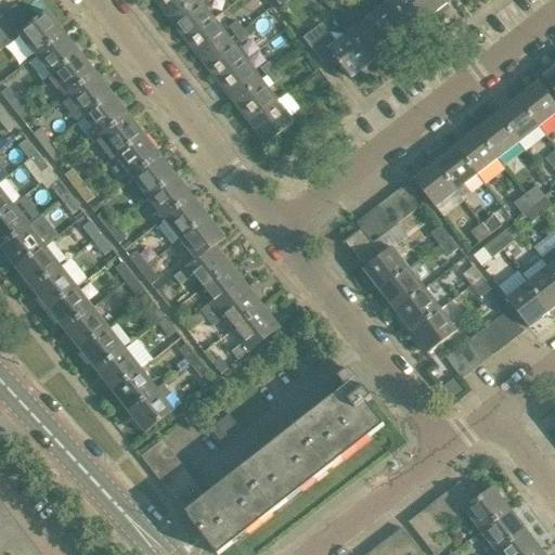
[(154,0),(153,1),(169,22),(196,0),(154,0)]
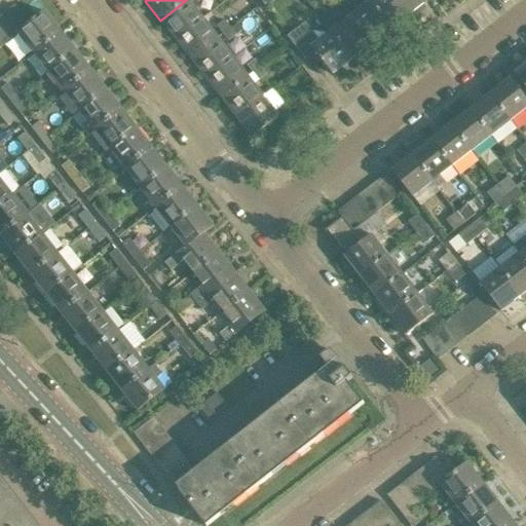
[(186,0),(160,21),(176,40),(202,19),(188,0),(186,0)]
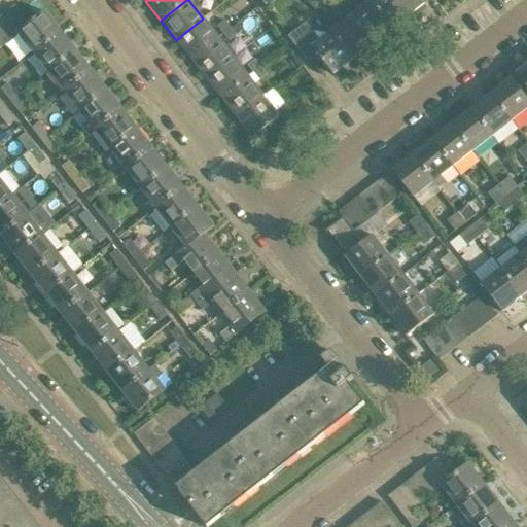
[(391,29),(412,13),(400,0),(373,0),(371,2),(391,29)]
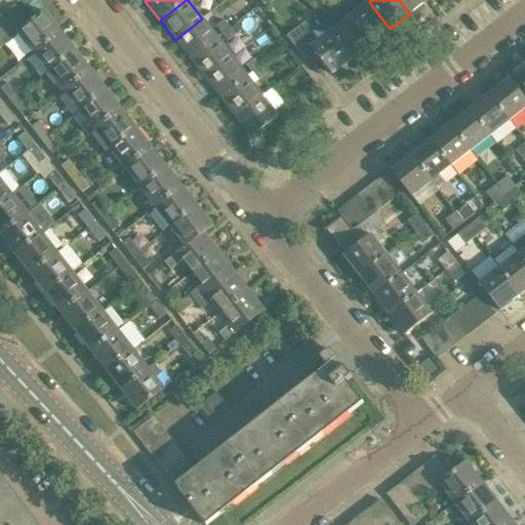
[(399,0),(410,13),(427,0),(399,0)]
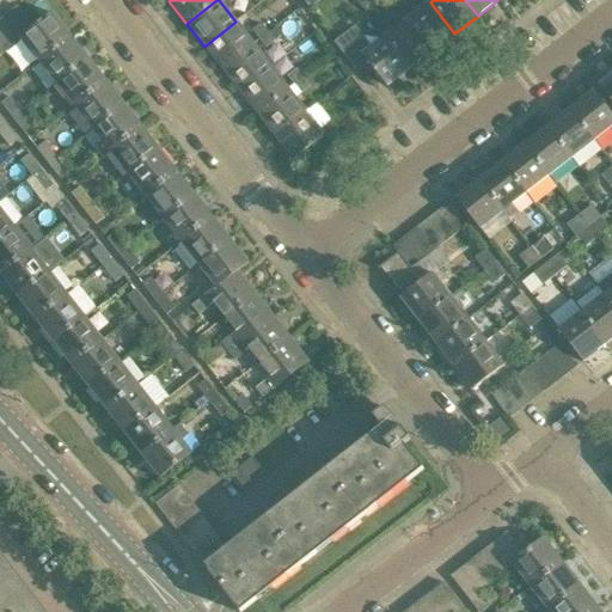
[(432,51),(454,34),(430,2),(408,20),(432,51)]
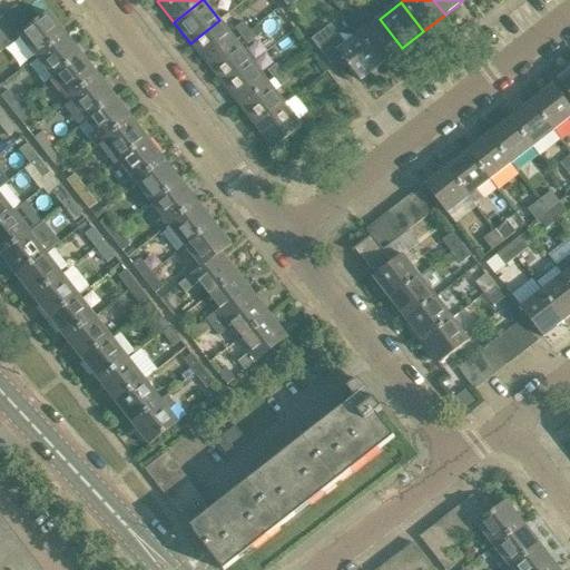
[(16,6),(5,16),(21,36),(33,27),(16,6)]
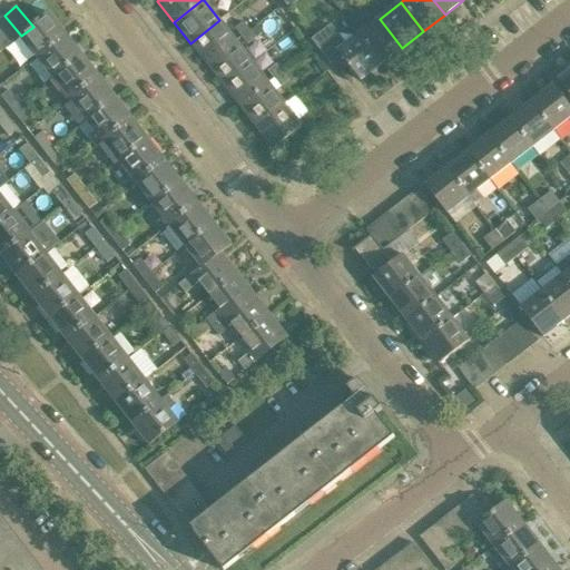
[(21,36),(19,37),(36,58),(66,36),(49,13),(33,27),(21,36)]
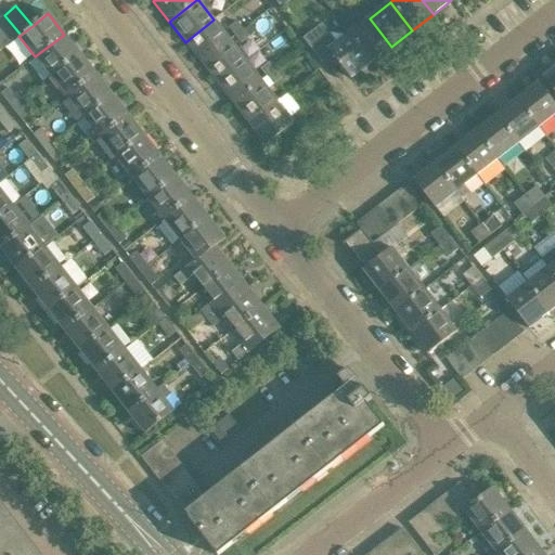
[(0,29),(10,43),(18,36),(21,35),(4,15),(0,17),(0,29)]
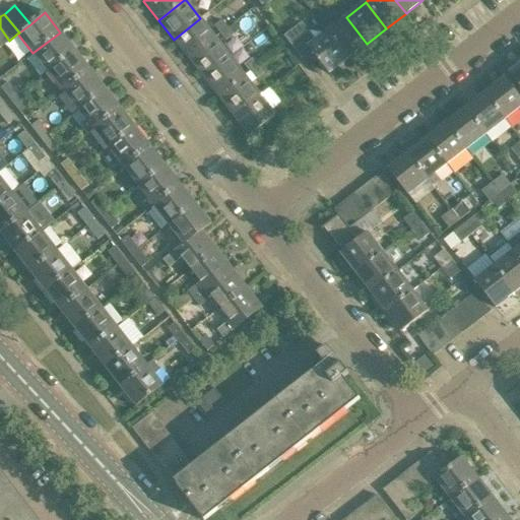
[(348,59),(367,44),(346,17),(327,33),(348,59)]
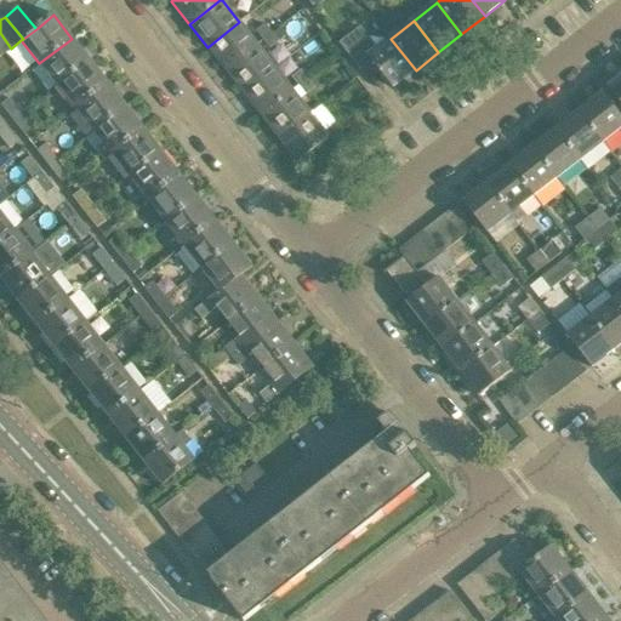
[(208,47),(226,70),(257,45),(239,22),(208,47)]
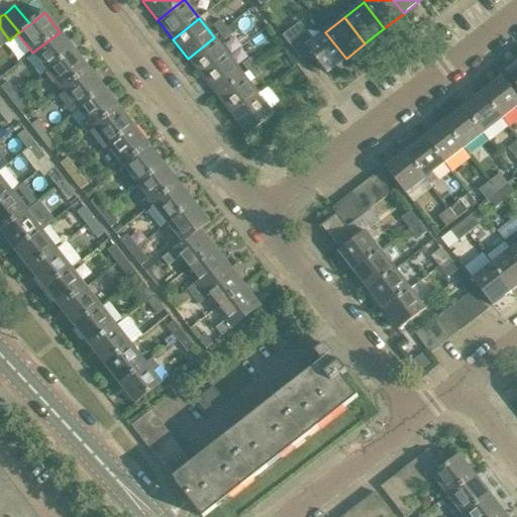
[(219,33),(226,27),(221,20),(213,26),(219,33)]
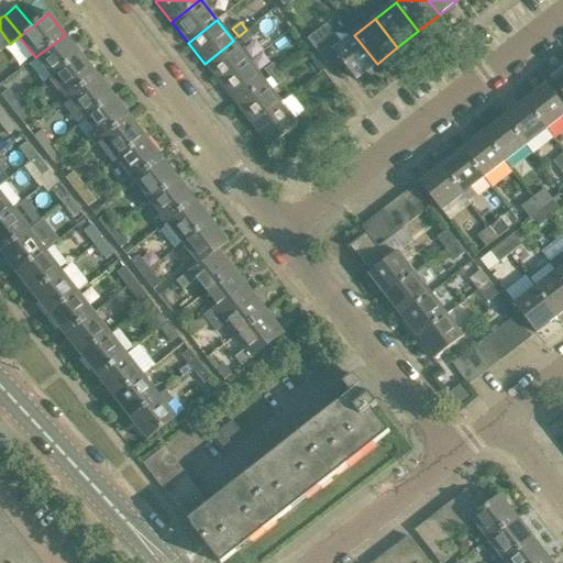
[(356,80),(377,64),(354,35),(351,37),(335,35),(327,24),(308,40),(327,64),(337,55),(356,80)]
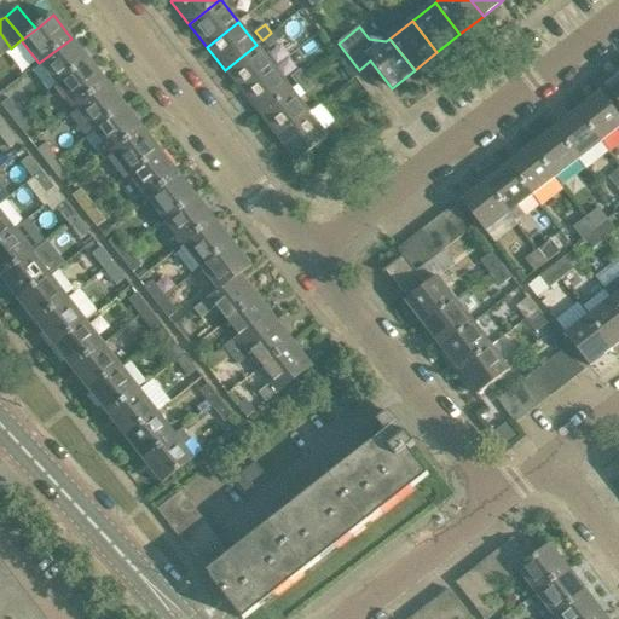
[(0,57),(11,48),(0,33),(0,57)]
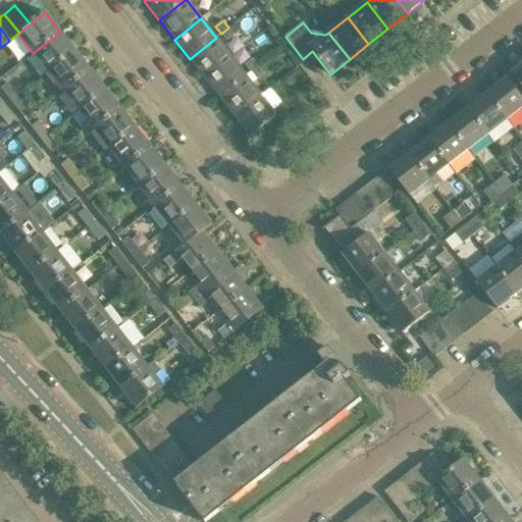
[(235,36),(228,28),(221,34),(226,41),(235,36)]
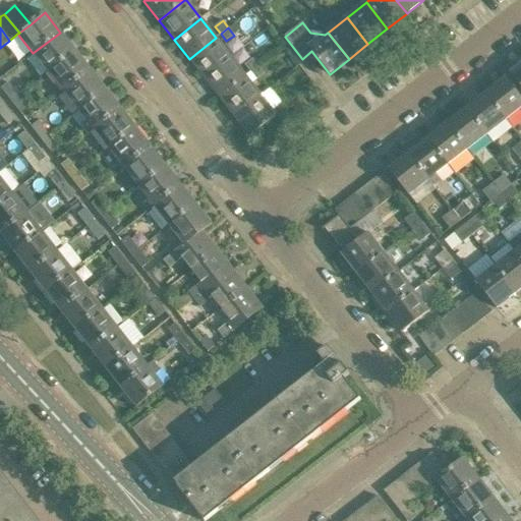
[(75,52),(60,33),(33,53),(48,72),(75,52)]
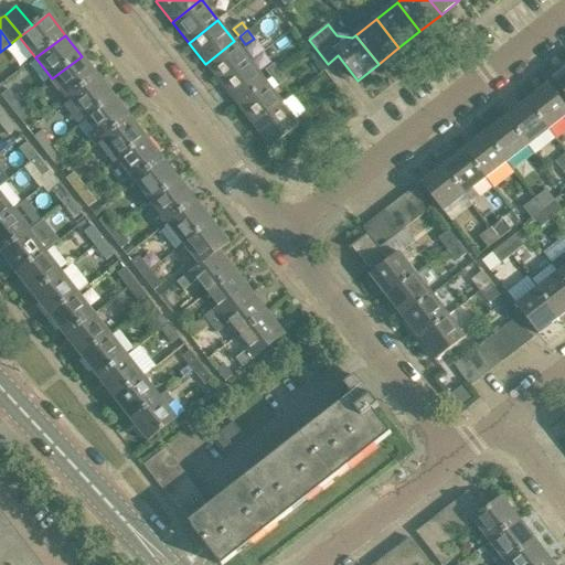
[(205,64),(221,84),(251,62),(234,41),(205,64)]
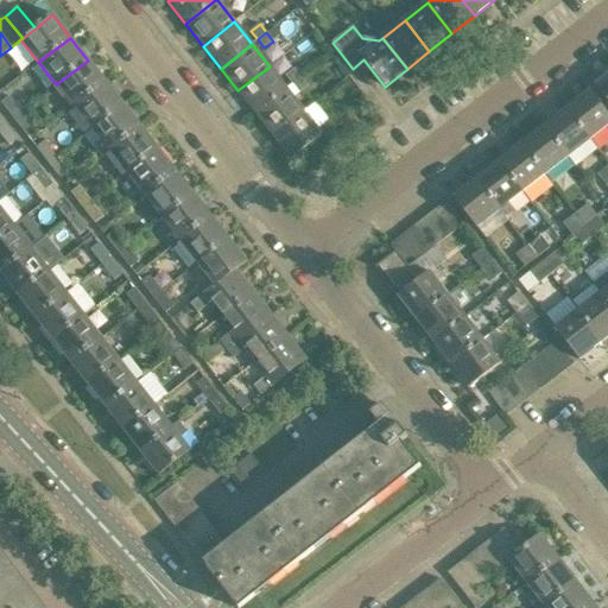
[(333,59),(323,67),(329,74),(339,67),(333,59)]
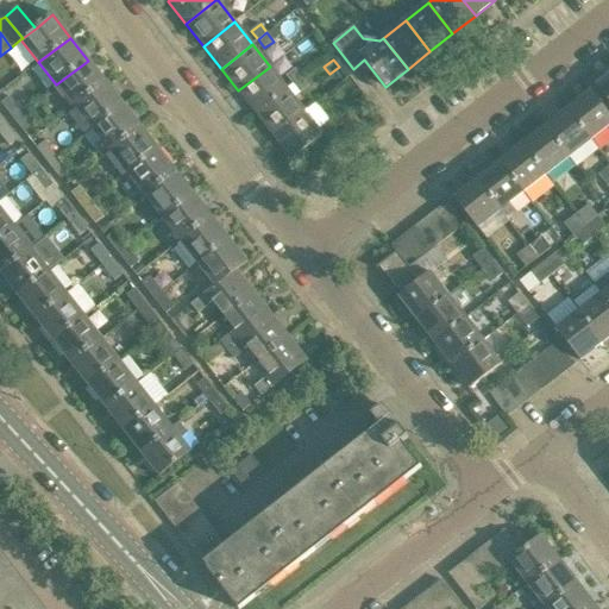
[(74,107),(106,82),(88,61),(56,85),(74,107)]
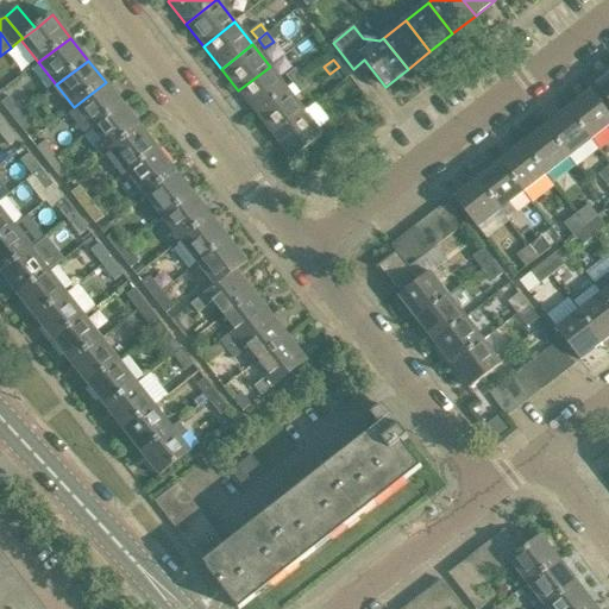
[(238,90),(256,113),(287,89),(270,67),(238,90)]
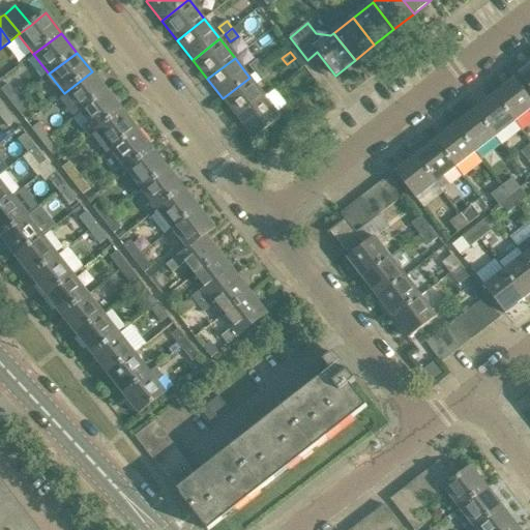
[(255,74),(262,67),(257,60),(248,66),(255,74)]
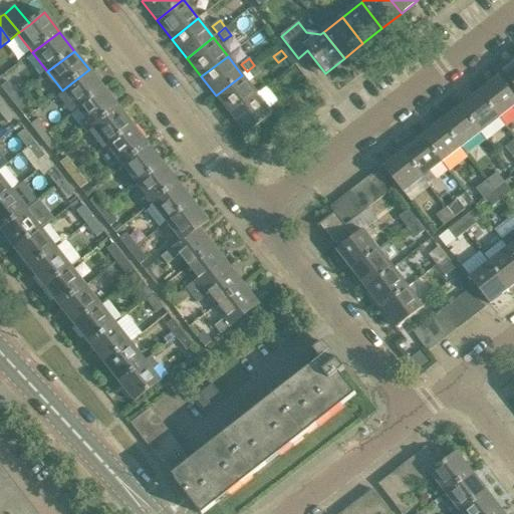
[(513,86),(513,64),(503,73),(513,86)]
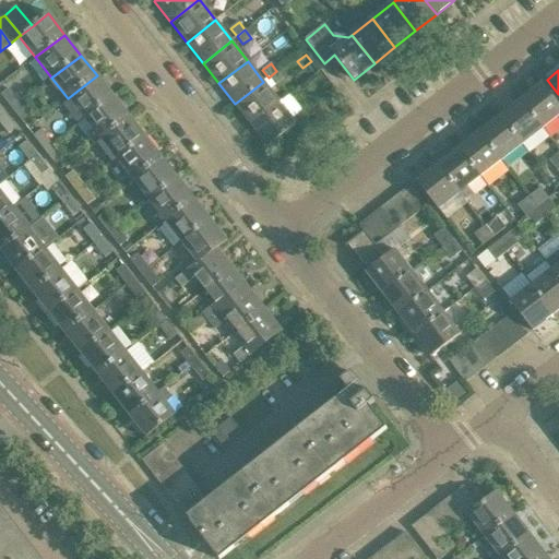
[(283,80),(276,71),(269,78),(275,85),(283,80)]
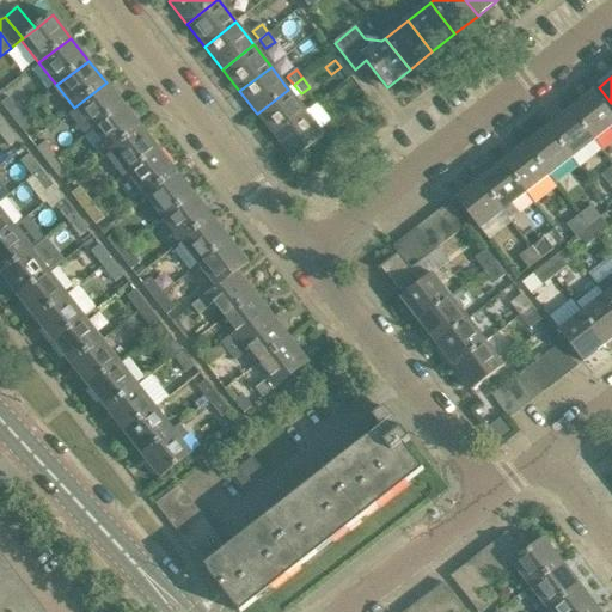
[(124,106),(106,83),(74,108),(92,130),(124,106)]
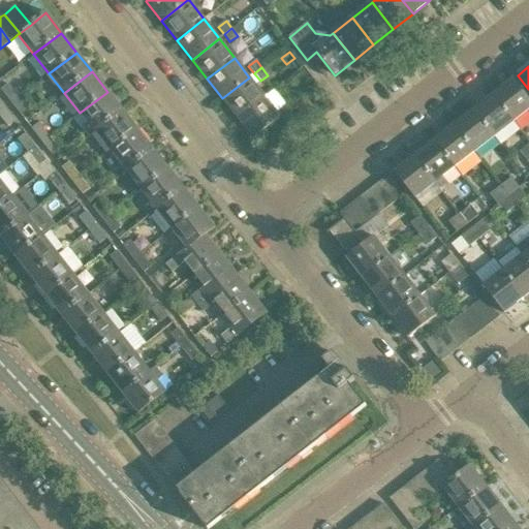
[(265,97),(249,78),(222,98),(238,118),(265,97)]
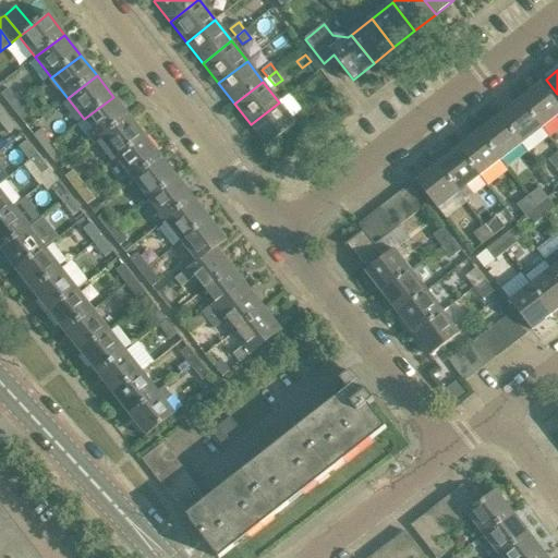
[(541,130),(557,116),(557,106),(540,84),(519,100),(541,130)]
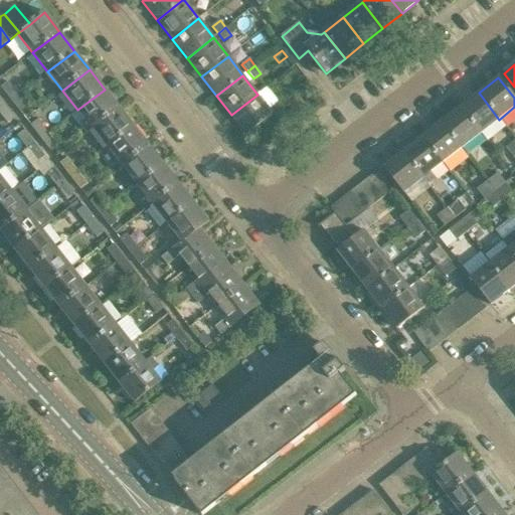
[(11,101),(18,95),(8,81),(1,88),(11,101)]
